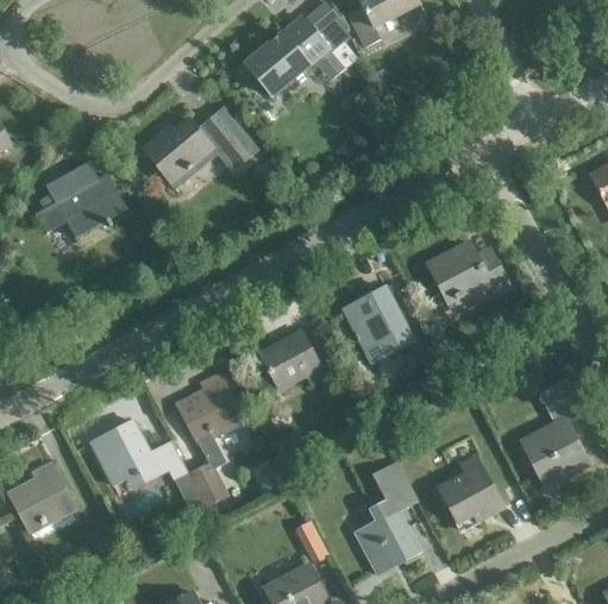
[(373,26),(419,2),(418,0),(357,0),(361,6),(348,13),(364,46),(380,38),(373,26)]
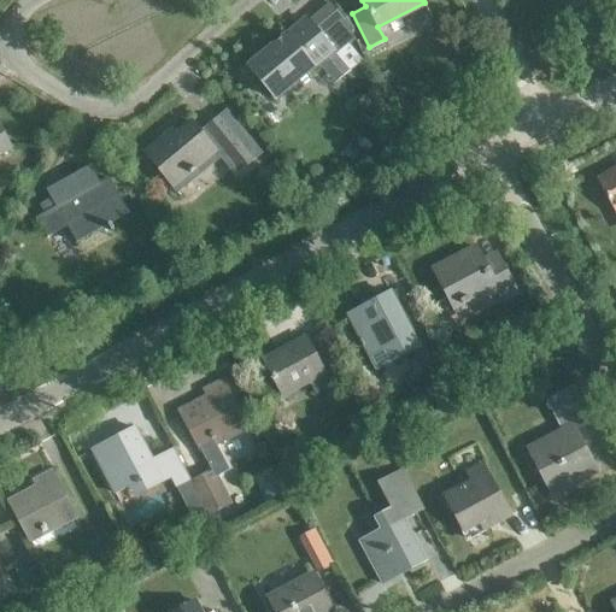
[(306,17),(248,65),(274,95),(330,48),(335,53),(347,42),(353,39),(347,25),(328,3),(318,11),(330,25),(321,34),(306,17)]
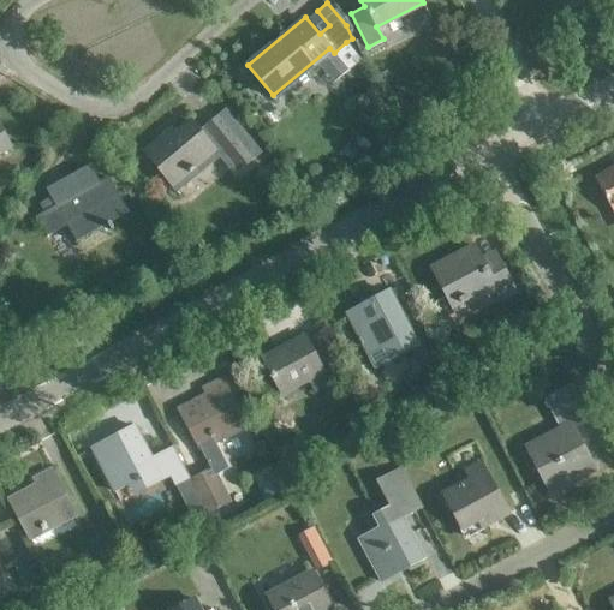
[(346,42),(334,53),(347,70),(361,59),(346,42)]
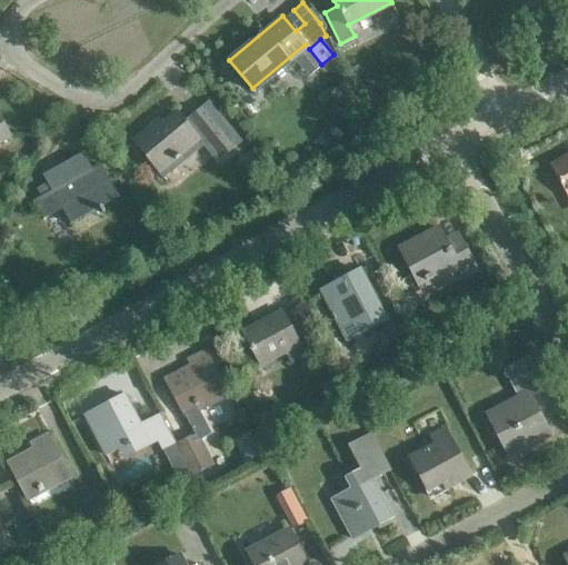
[(219,152),(231,142),(203,109),(191,119),(187,124),(176,110),(161,122),(158,118),(132,138),(159,169),(198,137),(202,132),(219,152)]
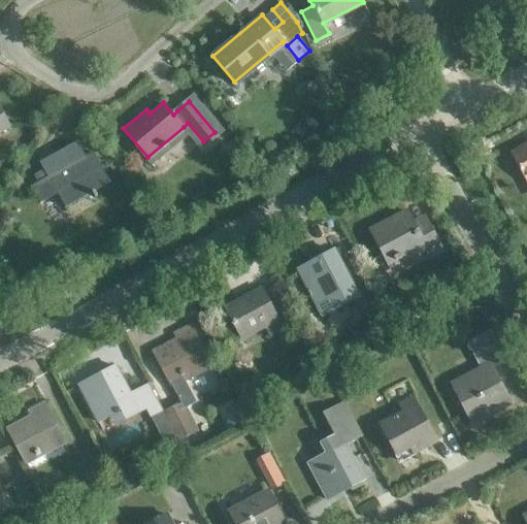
[(0,127),(8,123),(0,109),(0,127)]
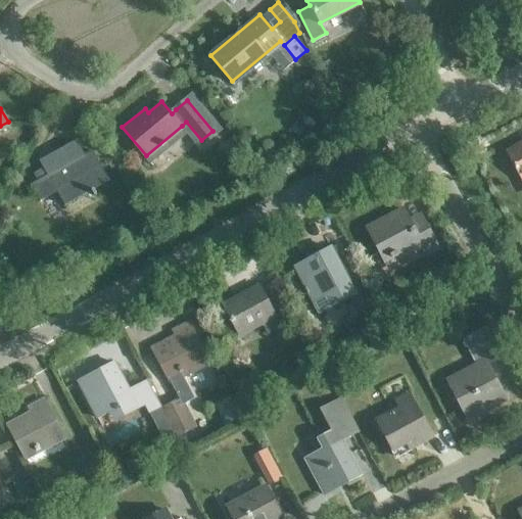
[(55,188),(63,203),(107,179),(91,148),(83,153),(74,137),(37,158),(46,174),(30,184),(38,198),(55,188)]
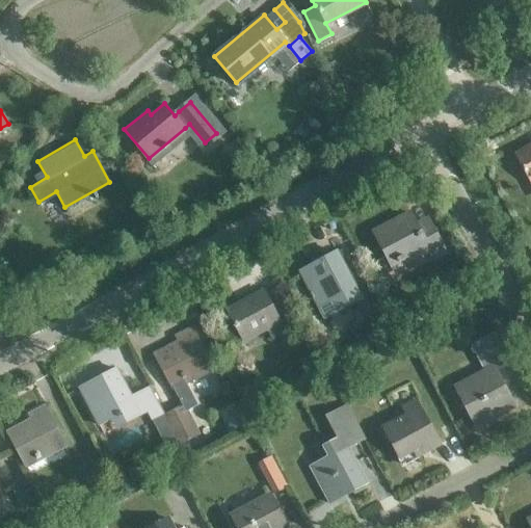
[(530,143),(514,153),(530,181),(530,180),(530,143)]
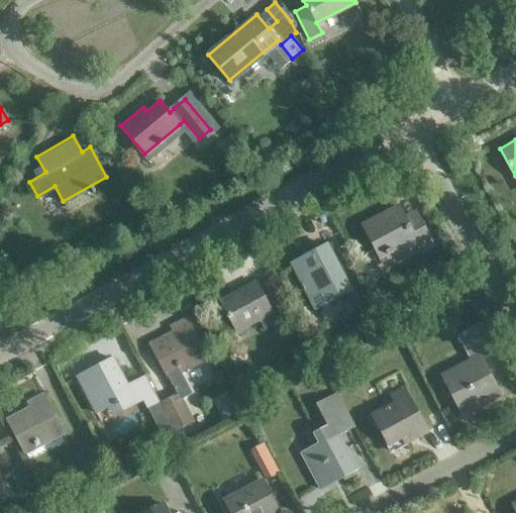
[(418,245),(430,239),(415,210),(405,216),(398,204),(363,223),(379,254),(414,236),(418,245)]
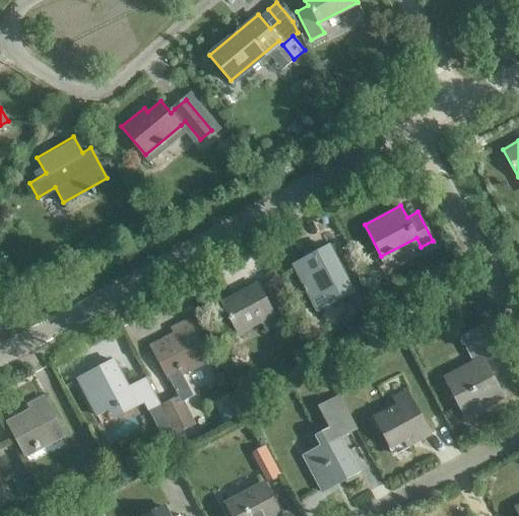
[(293,262),(311,297),(316,307),(351,287),(328,244),(293,262)]
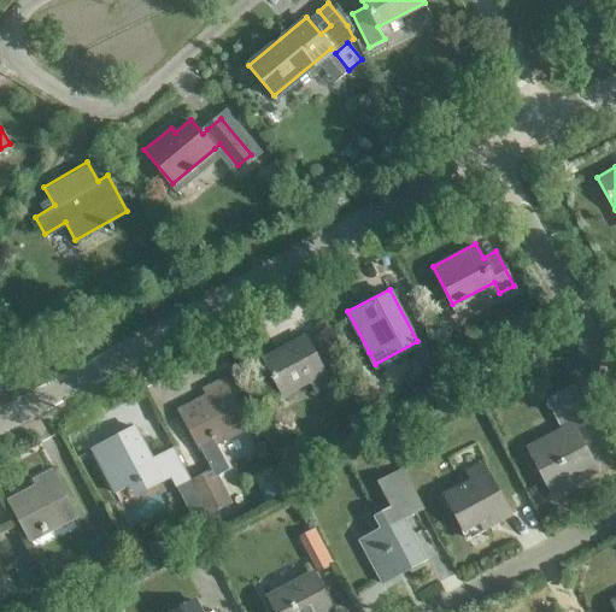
[(304,335),(262,357),(279,389),(305,375),(308,378),(315,390),(329,383),(323,370),(304,335)]
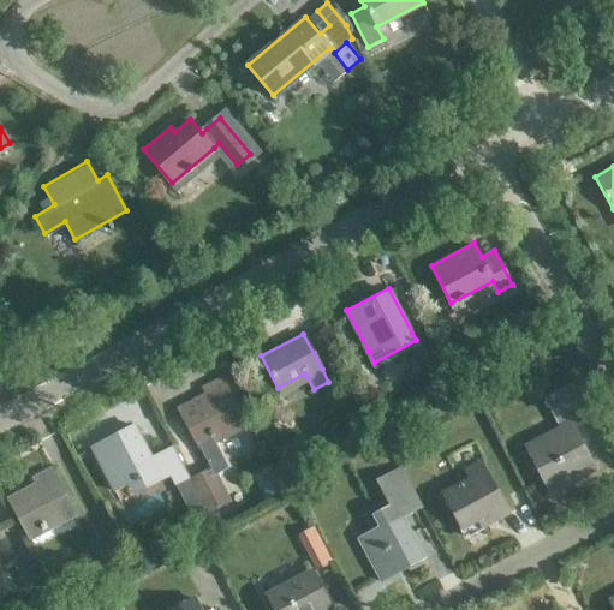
[(204,390),(177,405),(196,443),(197,442),(200,448),(228,434),(227,431),(243,424),(219,377),(202,387),(204,390)]
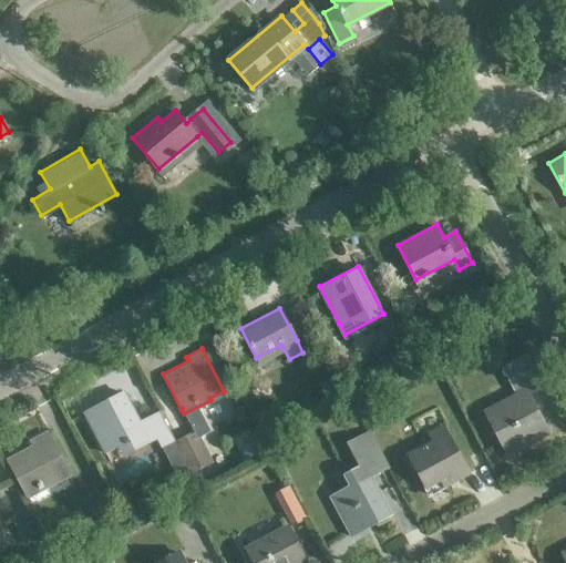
[(546,429),(527,392),(545,382),(528,350),(501,365),(516,395),(485,411),(506,450),(546,429)]
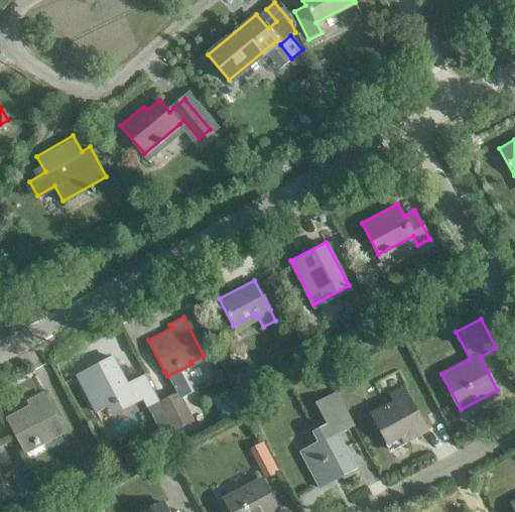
[(111,355),(75,374),(80,384),(94,409),(115,398),(121,407),(141,396),(145,404),(156,398),(148,384),(143,373),(126,382),(111,355)]
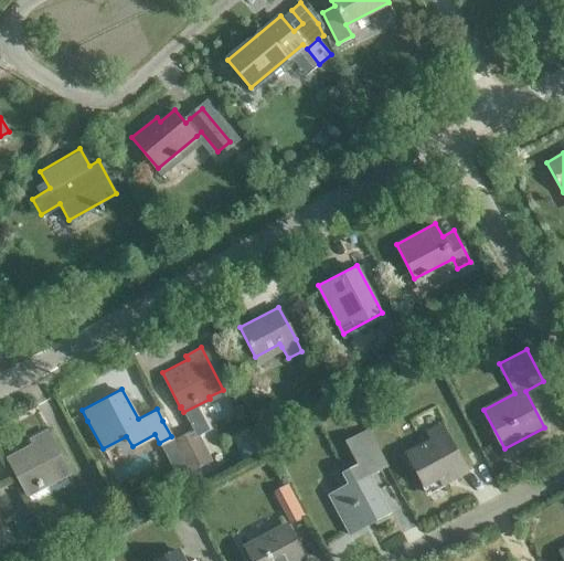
[(427,489),(466,469),(439,422),(426,429),(431,437),(406,451),(427,489)]
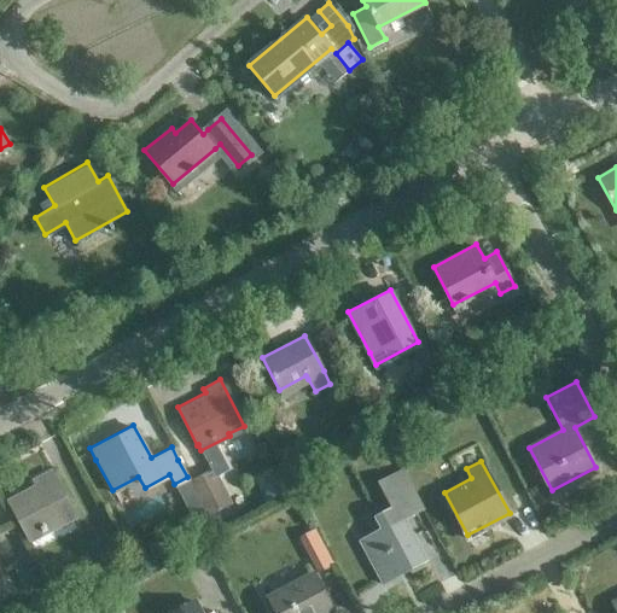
[(205,513),(228,502),(210,467),(188,478),(205,513)]
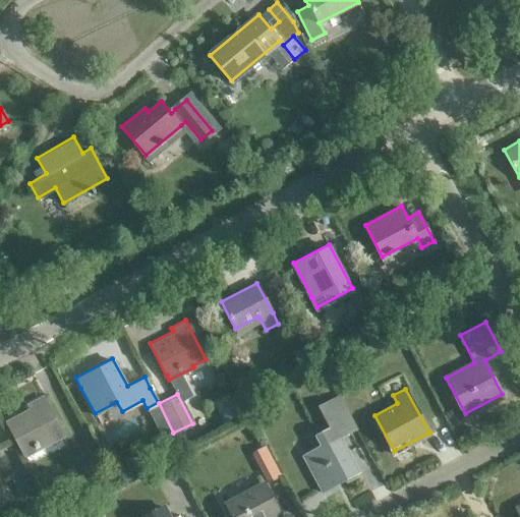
[(357,470),(339,436),(357,426),(340,394),(322,403),(333,425),(315,435),(321,444),(302,454),(322,490),(357,470)]
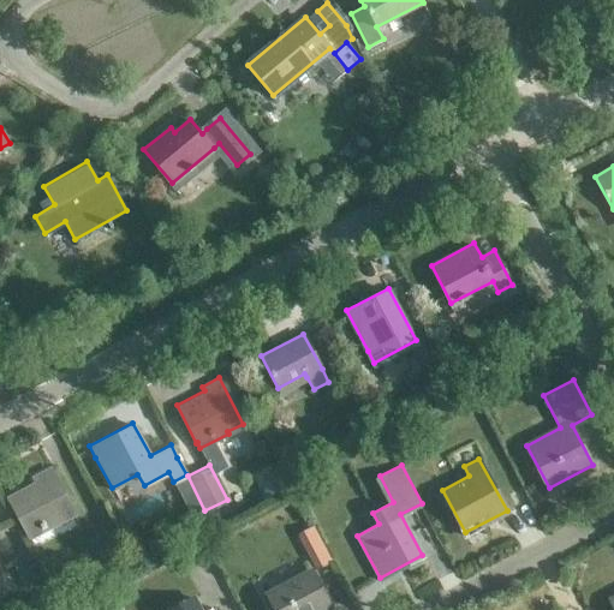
[(28,536),(72,513),(48,466),(33,474),(37,484),(10,498),(28,536)]
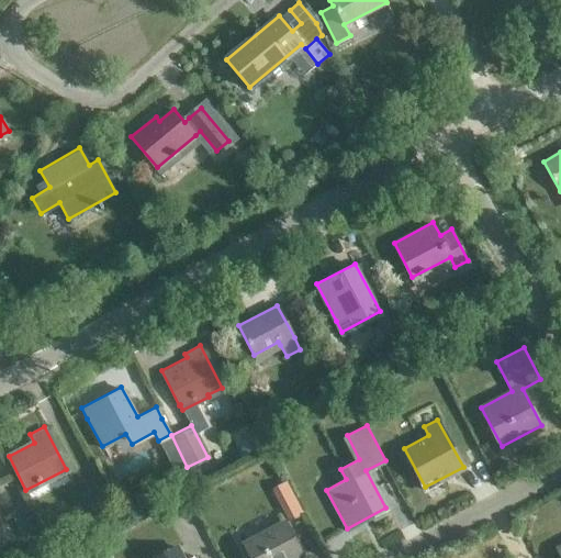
[(251,557),(291,557),(301,553),(284,521),(243,542),(251,557)]
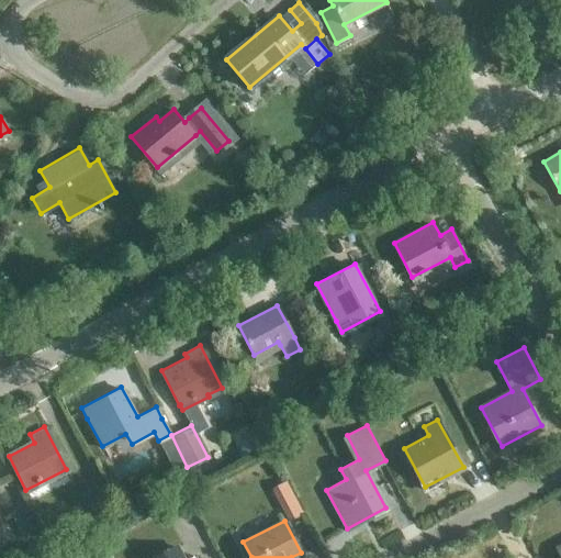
[(194,557),(193,555),(188,557),(182,557),(176,545),(149,557),(194,557)]
